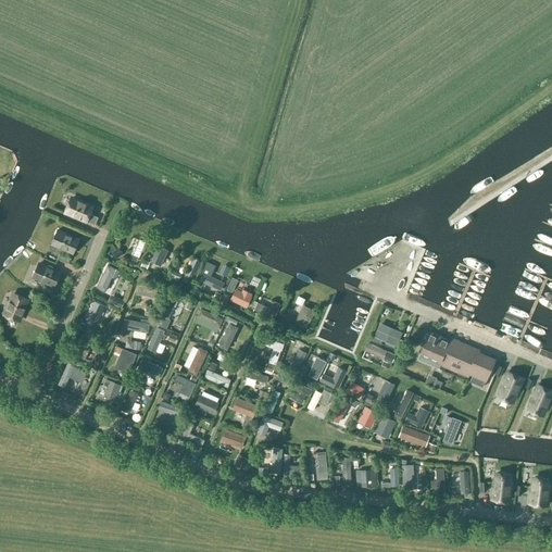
[(74,207),(70,216),(90,225),(90,224),(99,227),(102,221),(93,217),(97,211),(85,207),(76,202),(74,207)]
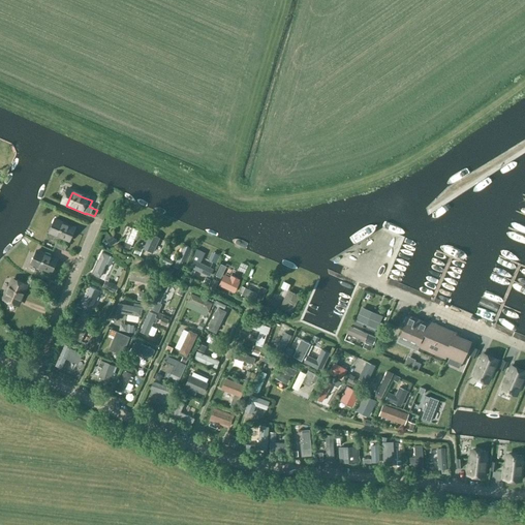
[(72,245),(79,232),(59,223),(54,236),(72,245)]
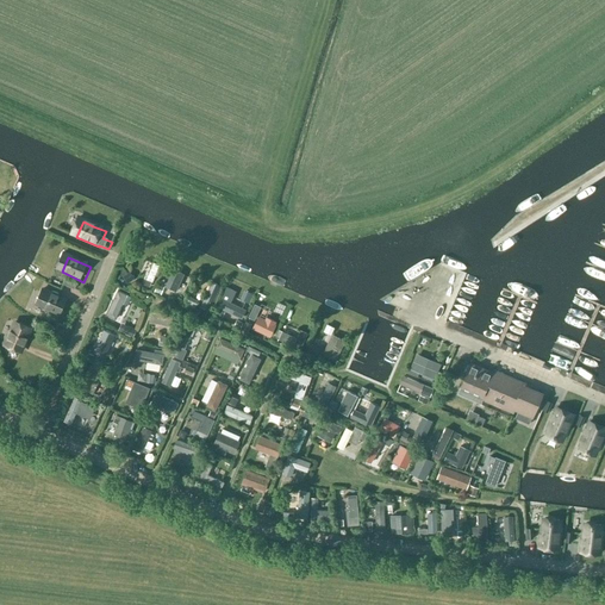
[(154,284),(160,266),(153,263),(147,281),(154,284)]
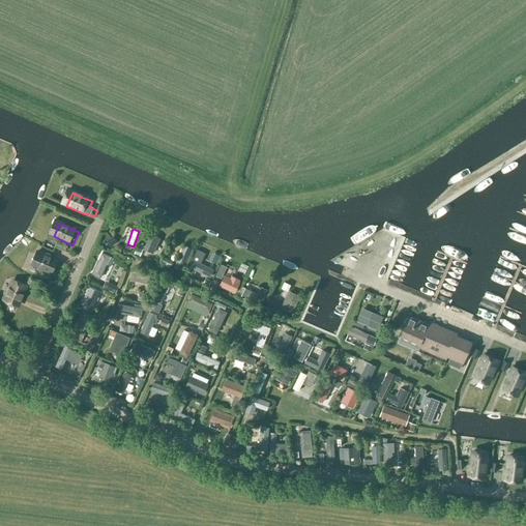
[(142,250),(152,255),(161,240),(150,234),(142,250)]
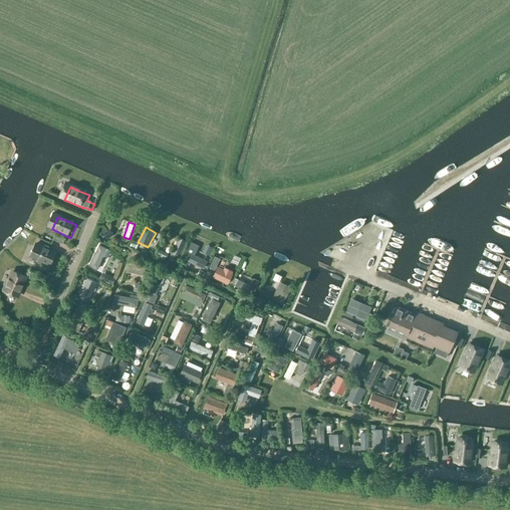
[(173,260),(177,262),(186,242),(182,240),(173,260)]
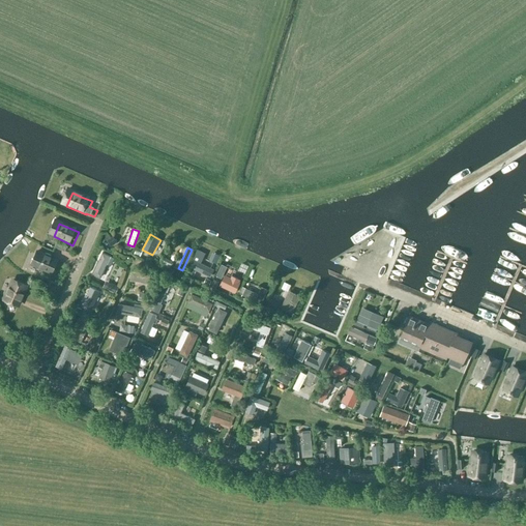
[(217,263),(221,256),(214,253),(210,260),(217,263)]
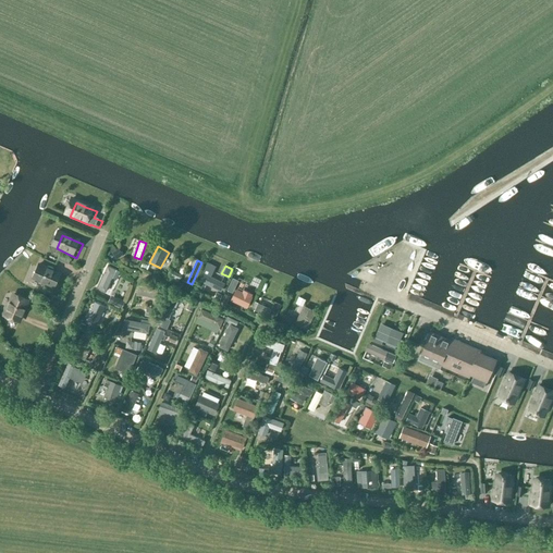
[(107,293),(112,282),(111,282),(117,271),(108,267),(97,289),(107,293)]
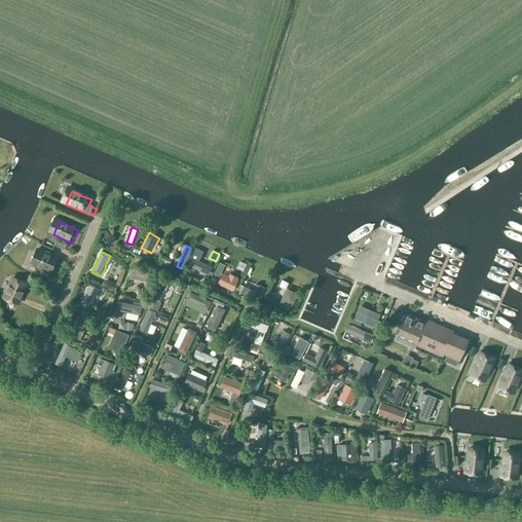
[(54,274),(61,261),(41,253),(35,266),(54,274)]
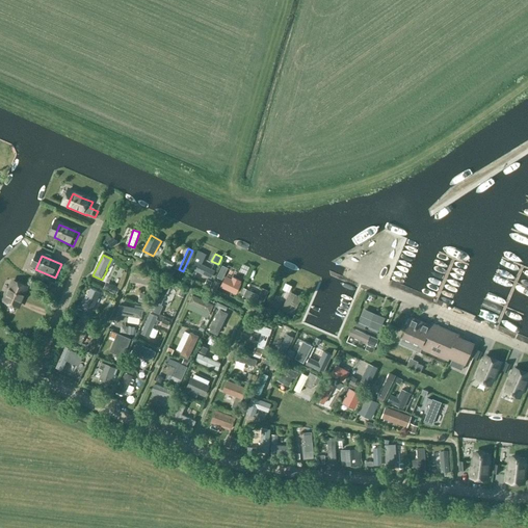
[(112,263),(108,283),(119,285),(123,266),(112,263)]
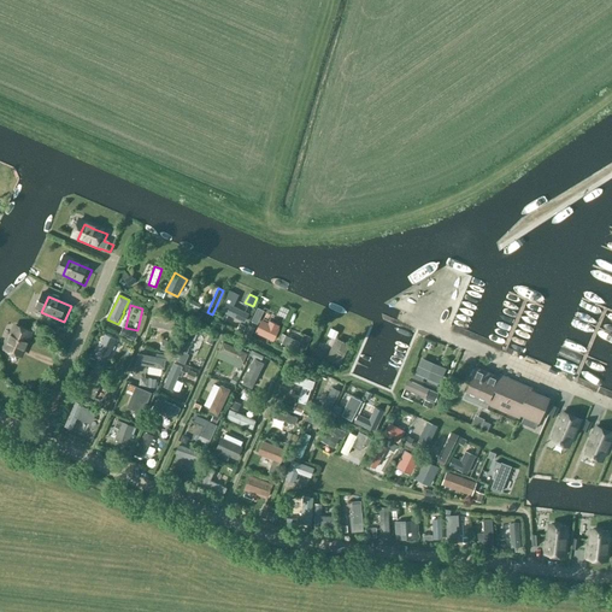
[(260,310),(253,331),(274,339),(277,330),(264,325),(269,312),(260,310)]
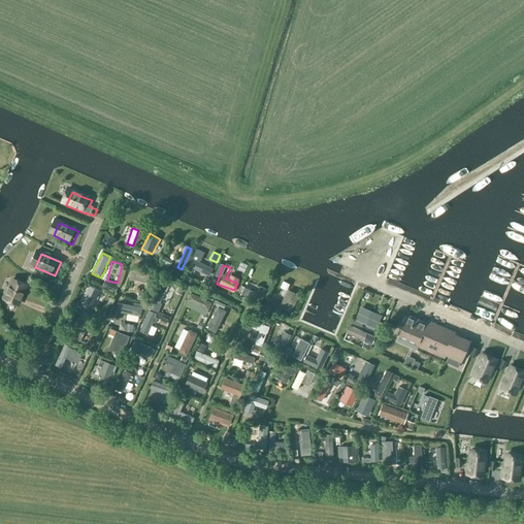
[(131,271),(130,280),(149,282),(149,273),(131,271)]
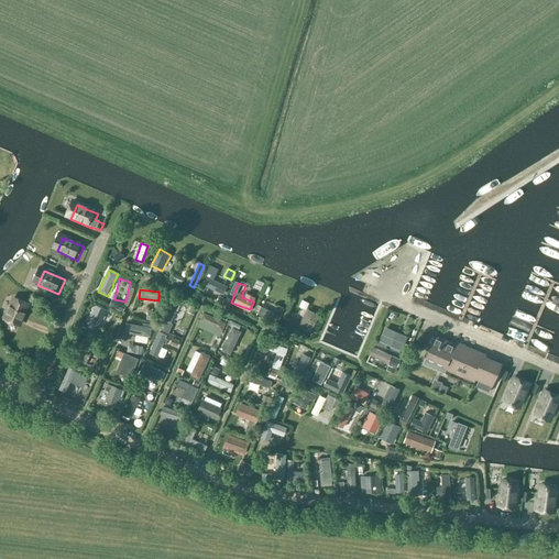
[(23,329),(32,308),(18,302),(9,322),(23,329)]
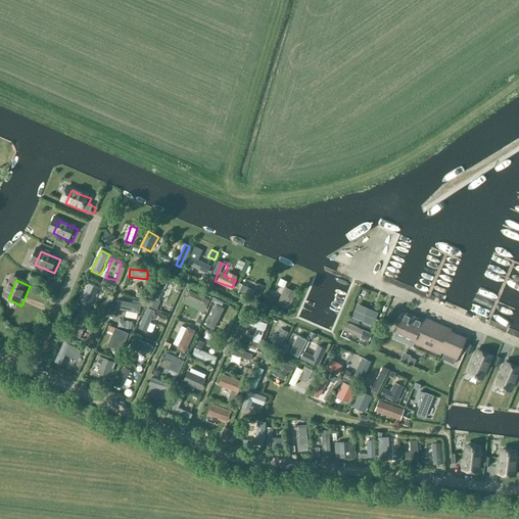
[(172,297),(176,283),(166,280),(162,295),(172,297)]
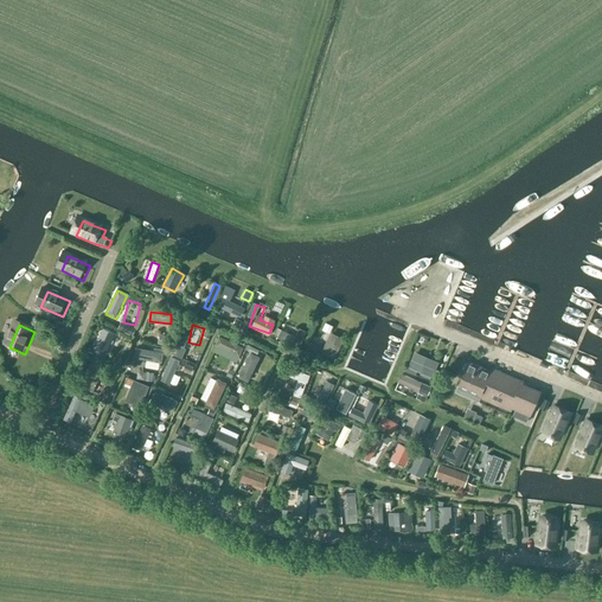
[(290,334),(293,327),(285,325),(282,332),(290,334)]
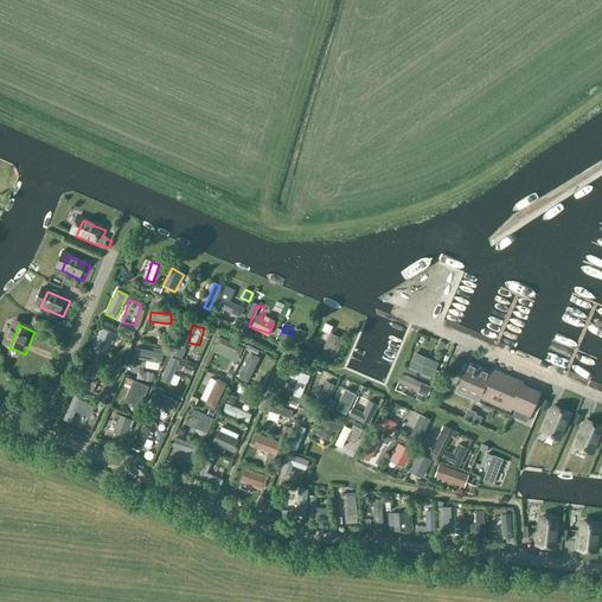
[(125,333),(132,335),(135,328),(127,326),(125,333)]
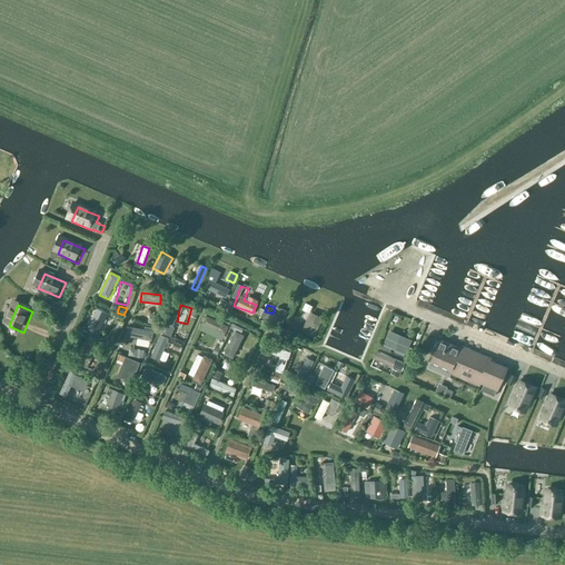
[(101,310),(92,333),(100,335),(108,314),(101,310)]
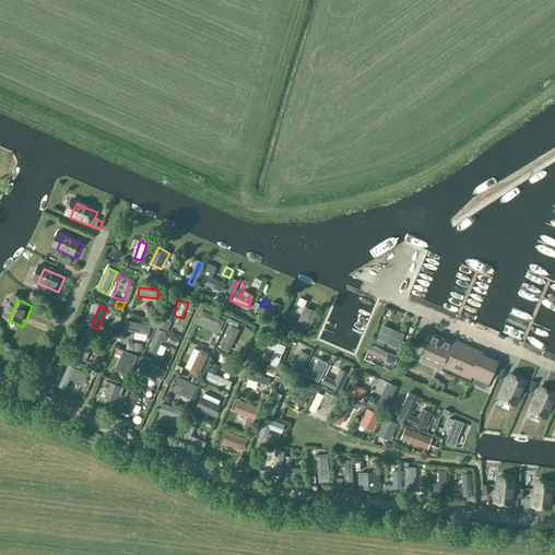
[(215,331),(220,319),(201,313),(197,325),(215,331)]
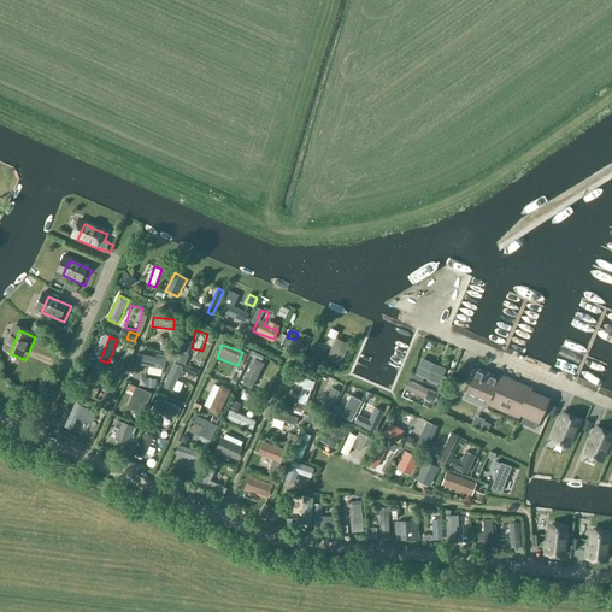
[(313,359),(322,362),(324,353),(316,351),(313,359)]
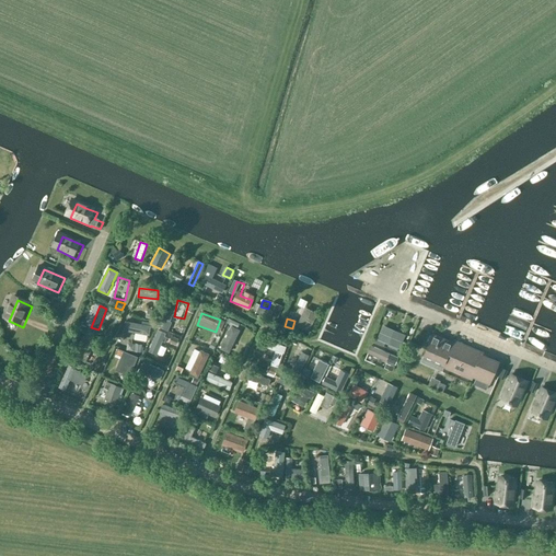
[(124,332),(148,336),(150,325),(125,322),(124,332)]
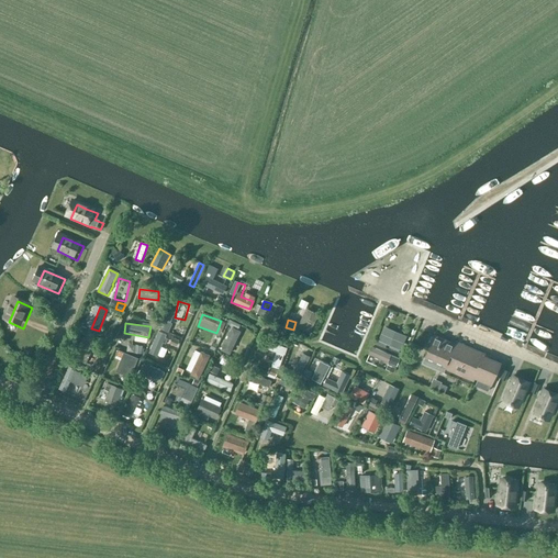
[(165,357),(169,346),(163,344),(165,335),(157,333),(151,353),(165,357)]
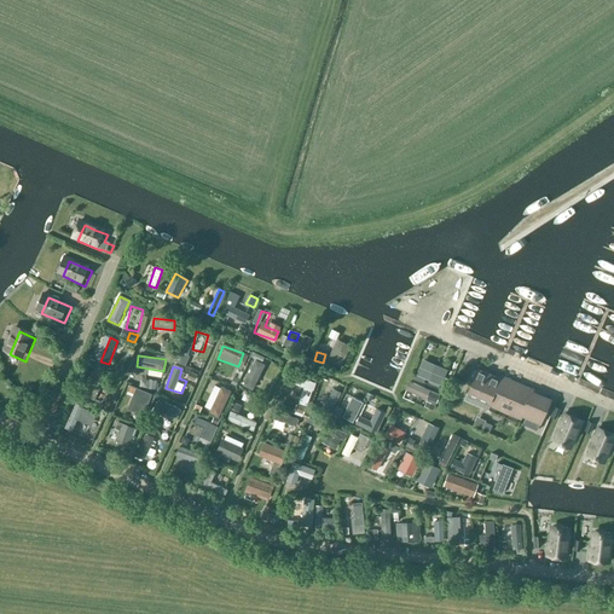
[(415,381),(441,389),(445,377),(418,369),(415,381)]
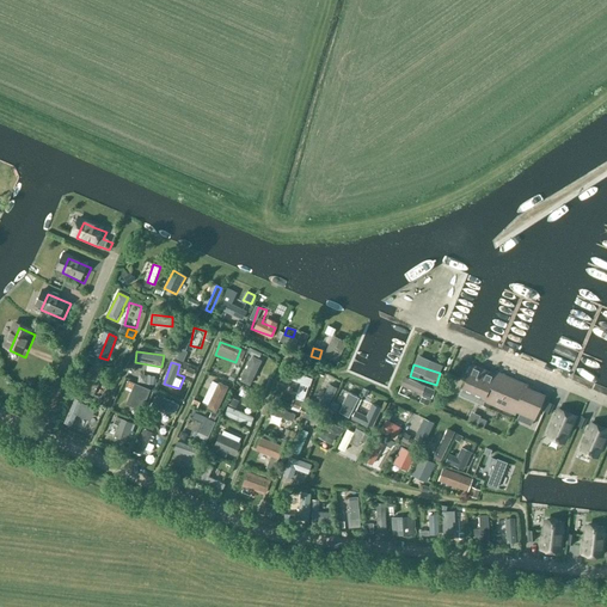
[(108,381),(102,379),(105,373),(90,367),(83,385),(94,390),(96,385),(105,388),(108,381)]
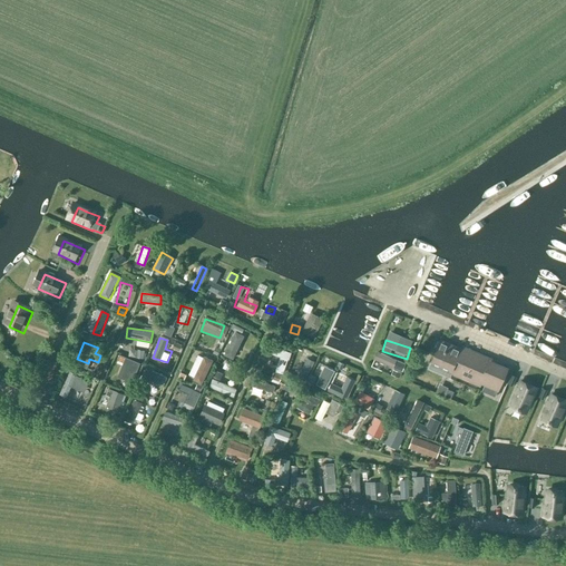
[(465,353),(445,344),(443,347),(441,347),(439,352),(441,353),(433,372),(452,380),(455,377),(485,390),(486,387),(489,389),(503,394),(511,372),(495,366),(496,363),(466,350),(465,353)]
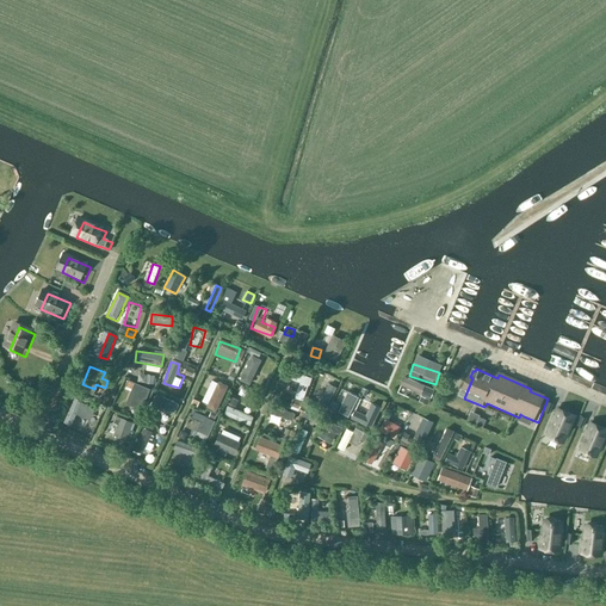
[(406,377),(400,391),(418,400),(425,385),(406,377)]
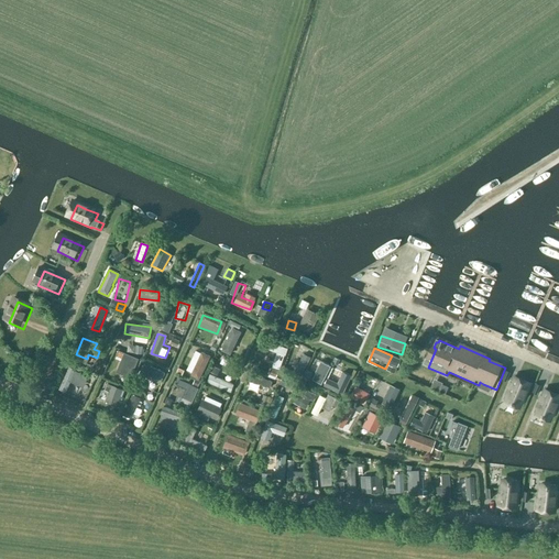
[(119,350),(114,359),(120,361),(116,371),(127,375),(134,358),(119,350)]
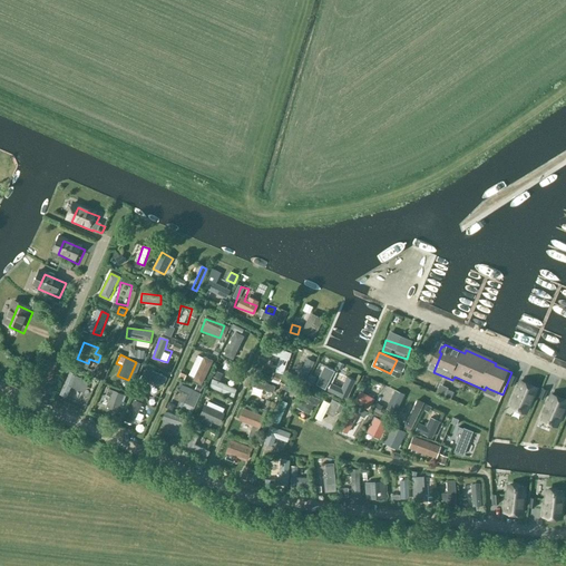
[(202,386),(212,360),(203,357),(193,382),(202,386)]
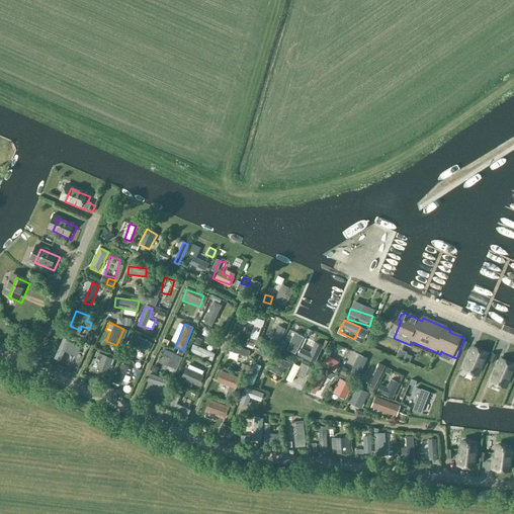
[(285,349),(288,344),(280,340),(286,329),(278,325),(270,343),(285,349)]
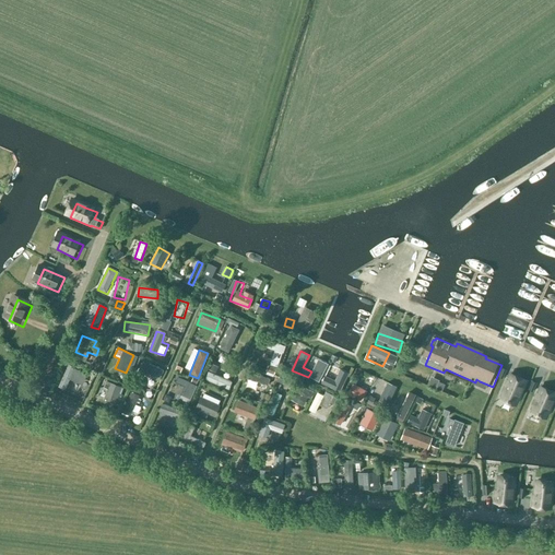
[(325,373),(334,378),(339,369),(321,359),(311,377),(320,381),(325,373)]
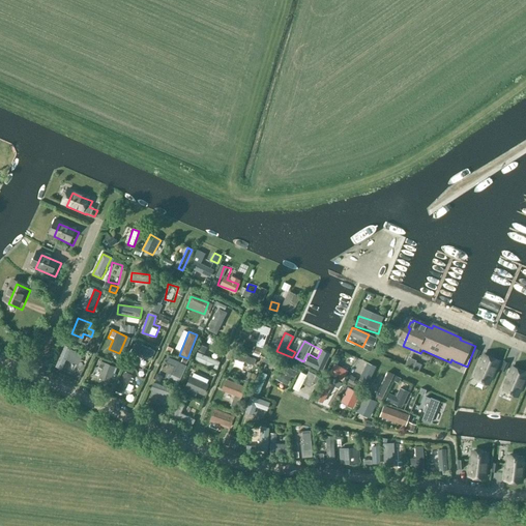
[(143,369),(154,354),(139,342),(133,350),(139,354),(134,361),(143,369)]
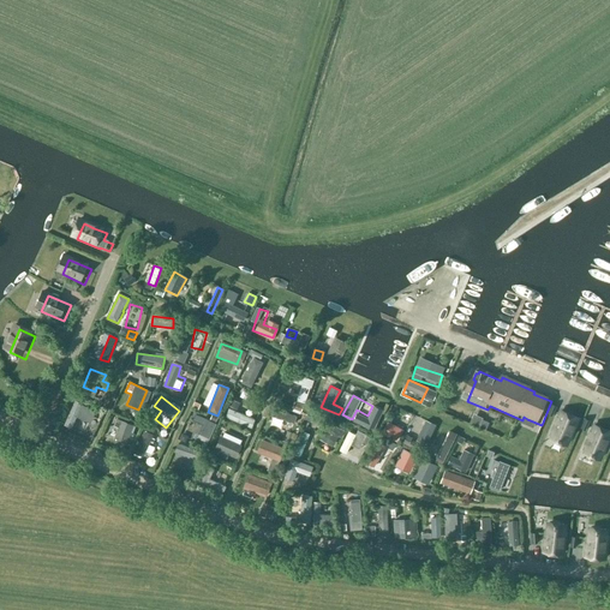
[(374,406),(369,418),(358,413),(353,423),(372,431),(382,410),(374,406)]
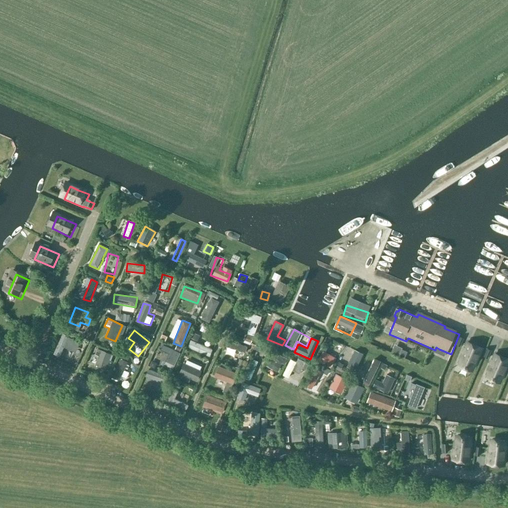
[(210,344),(201,339),(200,341),(196,339),(191,350),(208,357),(210,350),(208,349),(210,344)]
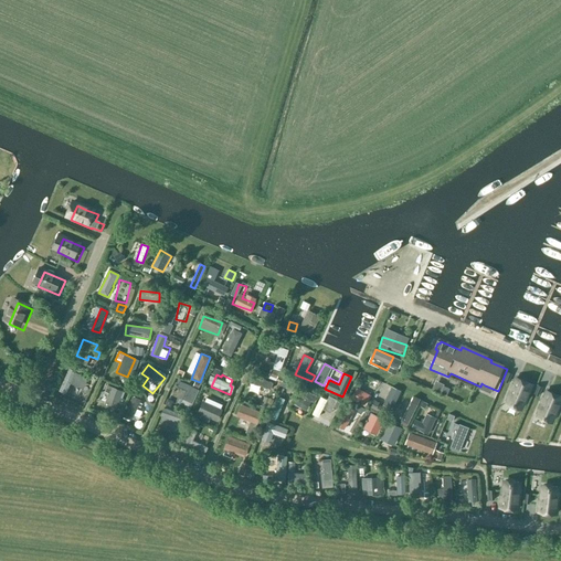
[(511,376),(507,384),(512,387),(516,378),(511,376)]
